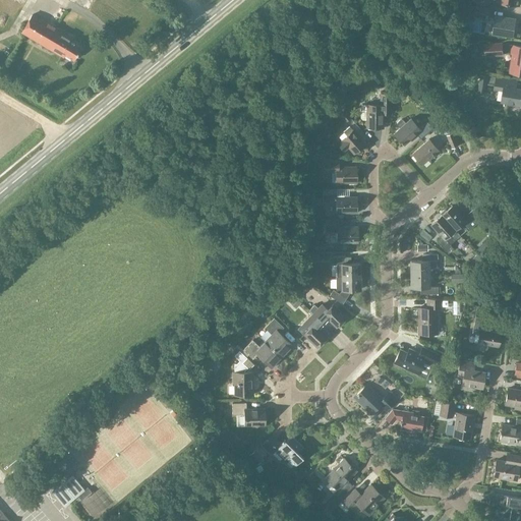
[(490,0),(490,7),(502,9),(503,3),(518,5),(519,0),(490,0)]
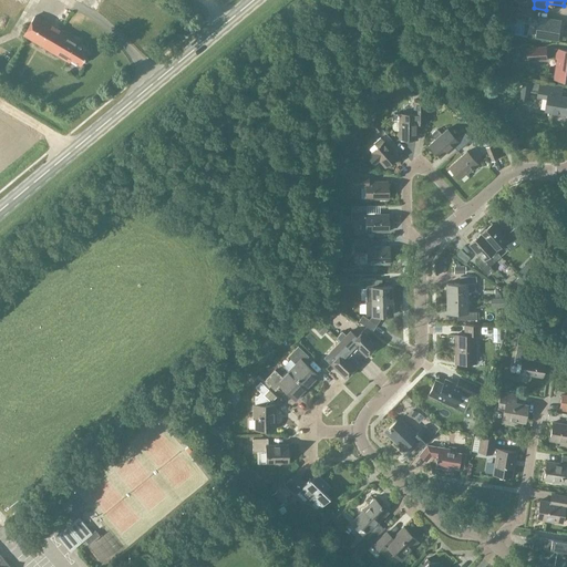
[(518,8),(516,18),(532,21),(533,11),(518,8)]
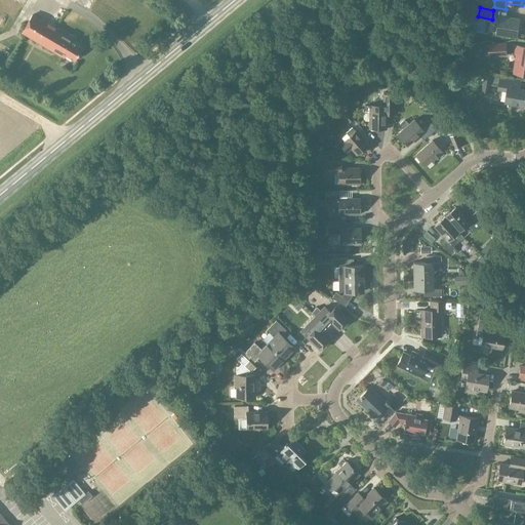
[(32,14),(22,32),(64,57),(65,54),(74,61),(81,48),(69,40),(71,38),(32,14)]
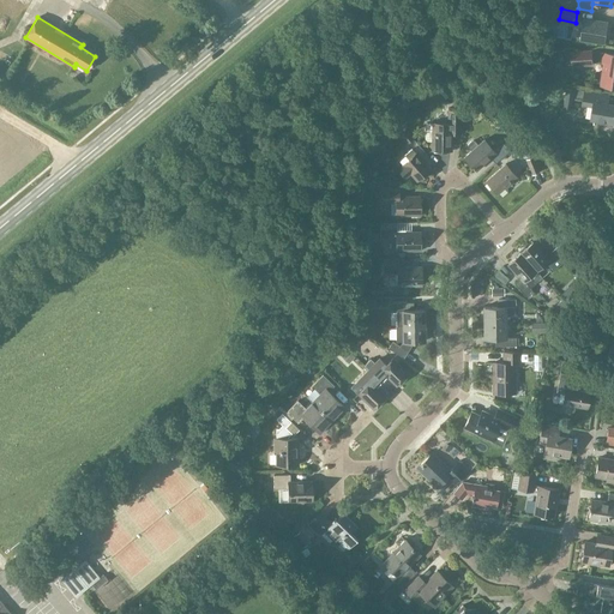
[(584,22),(582,38),(606,42),(608,25),(584,22)]
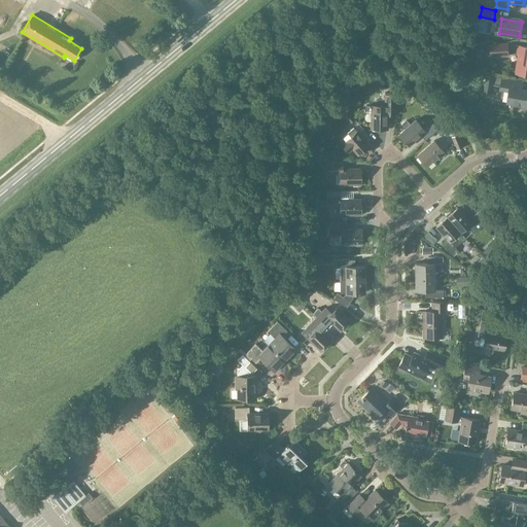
[(470,22),(469,35),(485,35),(485,22),(470,22)]
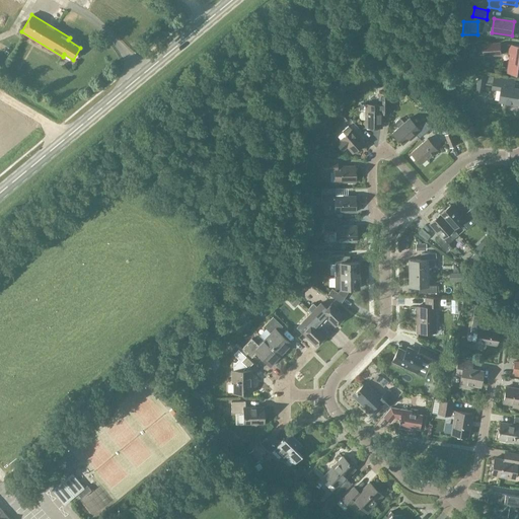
[(501,54),(500,44),(484,45),(485,55),(501,54)]
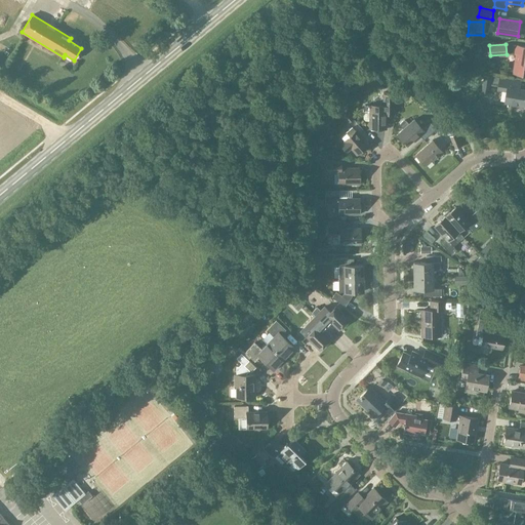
[(524,74),(524,47),(518,46),(514,73),(524,74)]
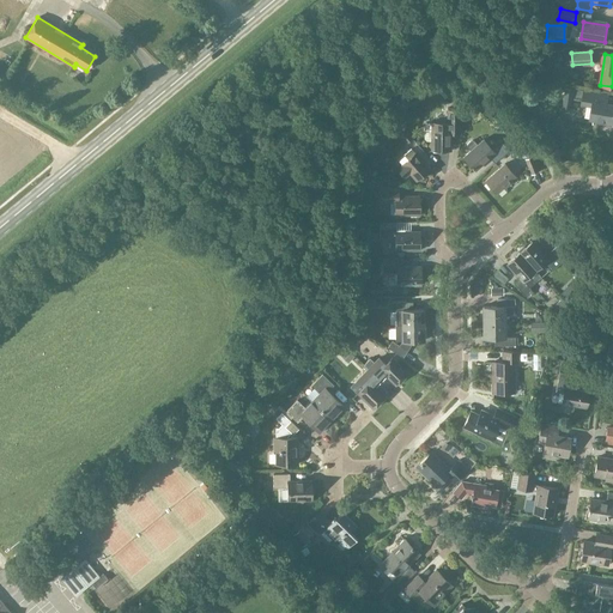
[(565,87),(562,108),(571,109),(574,89),(565,87)]
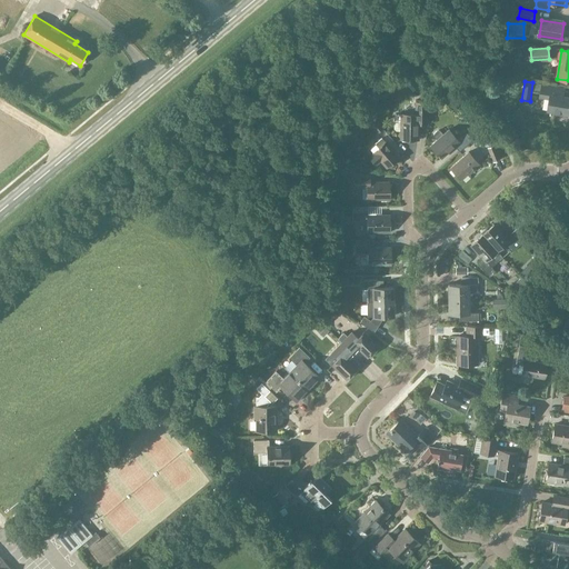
[(559,88),(542,85),(533,83),(531,91),(541,93),(540,98),(550,99),(548,111),(568,115),(568,97),(557,96),(559,88)]
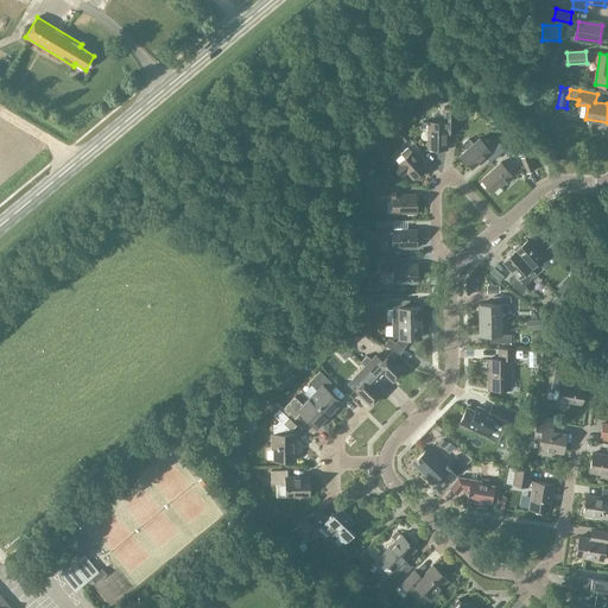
[(426,141),(426,150),(447,150),(447,128),(455,130),(455,111),(443,111),(443,124),(426,124),(426,132),(422,132),(419,134),(419,139),(422,141),(426,141)]
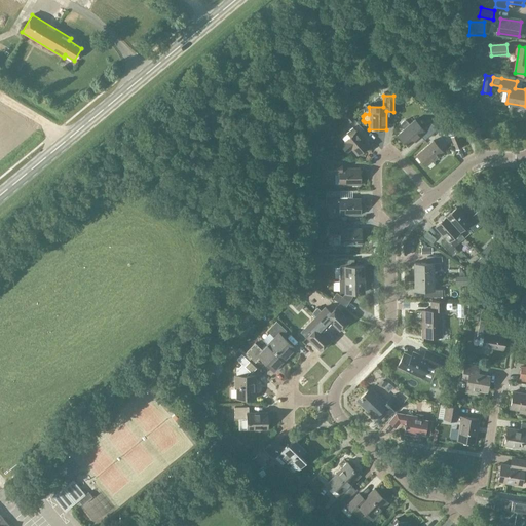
[(352,119),(344,110),(340,114),(348,123),(352,119)]
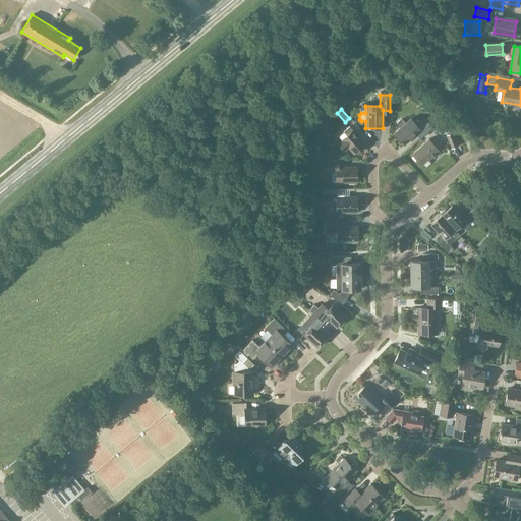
[(410,119),(406,123),(403,120),(401,118),(399,119),(398,120),(397,121),(396,122),(396,123),(397,125),(400,128),(393,133),(403,145),(415,134),(419,138),(424,134),(432,128),(426,122),(419,128),(410,119)]
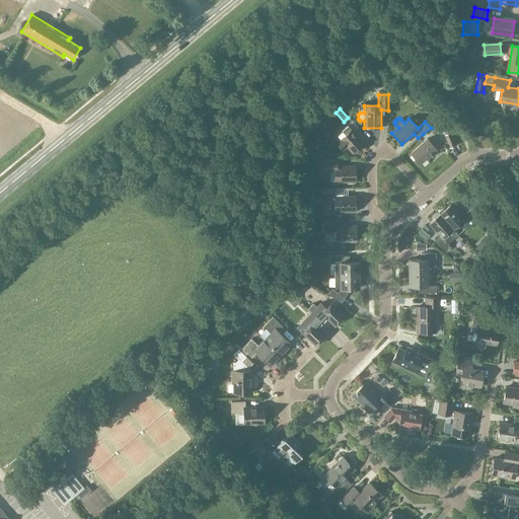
[(342,151),(346,147),(352,153),(362,144),(350,130),(350,131),(347,127),(341,132),(345,136),(340,140),(336,144),(342,151)]
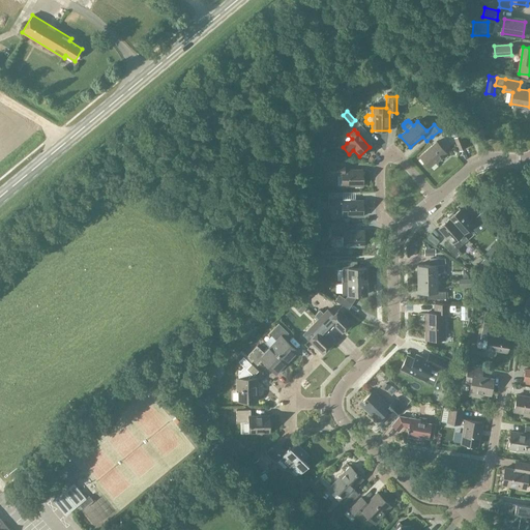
[(465,149),(460,136),(453,138),(459,151),(465,149)]
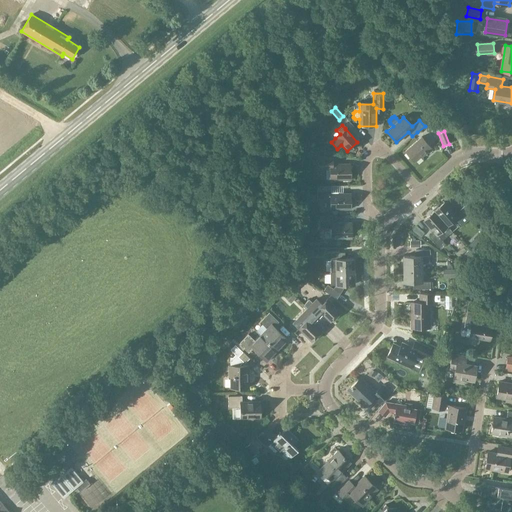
[(417,132),(412,136),(416,141),(404,151),(414,162),(423,154),(424,155),(431,149),(417,132)]
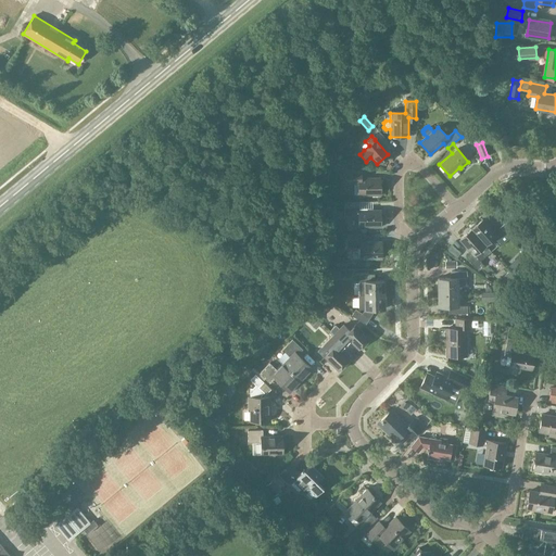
[(357,196),(379,194),(379,178),(359,178),(359,172),(345,172),(345,184),(357,184),(357,196)]
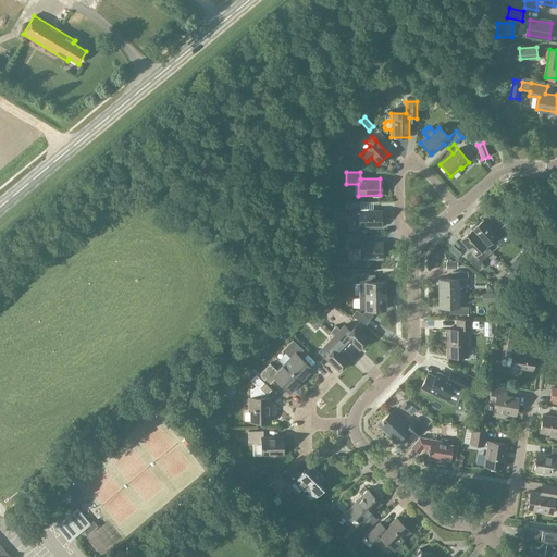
[(381,210),(359,210),(359,202),(344,202),(344,217),(359,217),(359,229),(381,227),(381,210)]
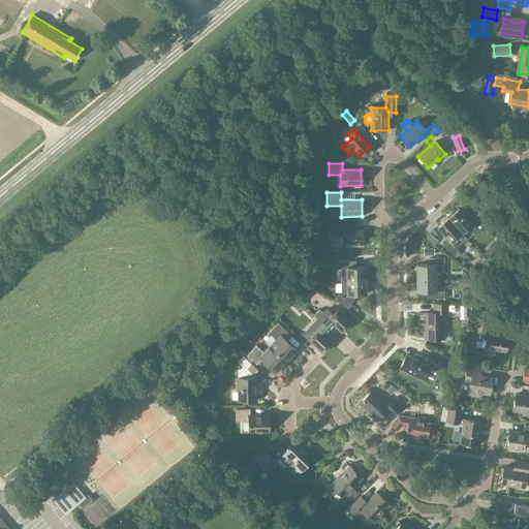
[(448,218),(461,232),(468,226),(474,234),(484,226),(474,216),(469,221),(458,209),(448,218)]
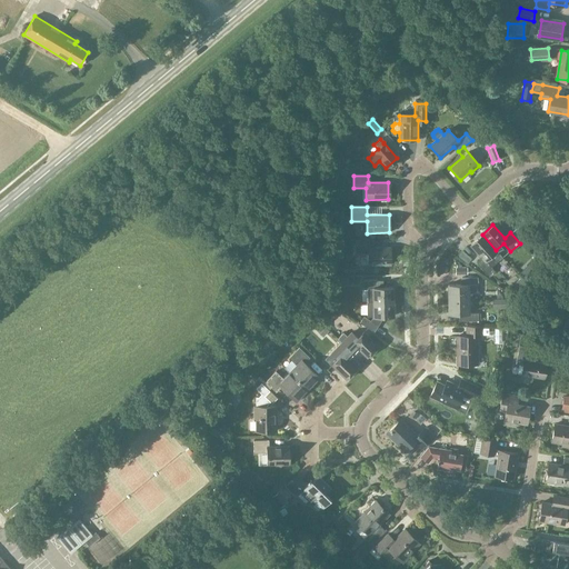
[(489,255),(496,250),(482,235),(470,245),(482,257),(476,262),(489,277),(495,271),(490,267),(496,262),(489,255)]
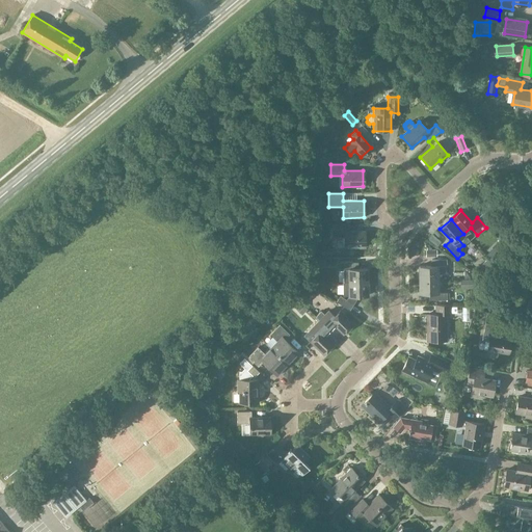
[(409,228),(413,233),(421,228),(419,222),(409,228)]
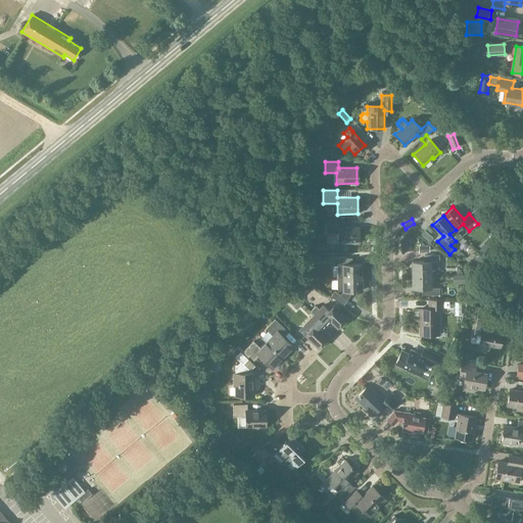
[(358,227),(338,228),(338,220),(326,221),(327,233),(338,233),(338,243),(358,243),(358,227)]
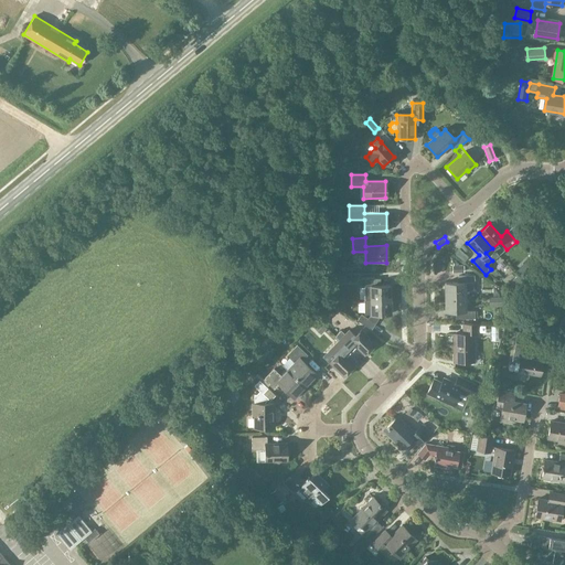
[(472,288),(472,283),(473,283),(473,275),(458,276),(458,283),(445,283),(445,297),(465,297),(465,289),(471,289),(472,288)]
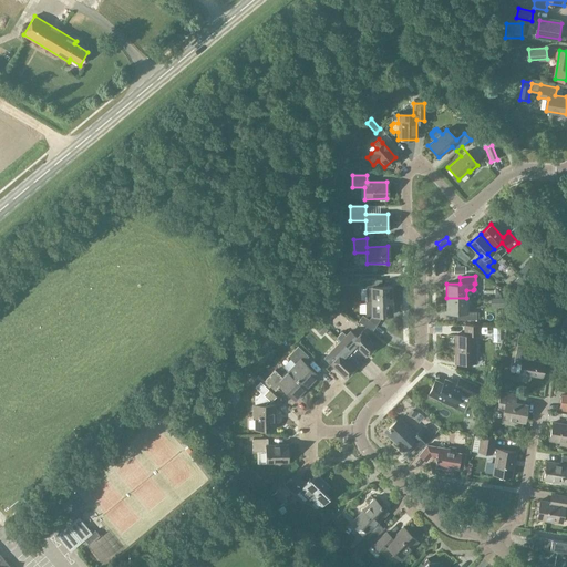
[(391,300),(391,286),(378,287),(378,279),(361,280),(361,287),(366,287),(366,301),(391,300)]
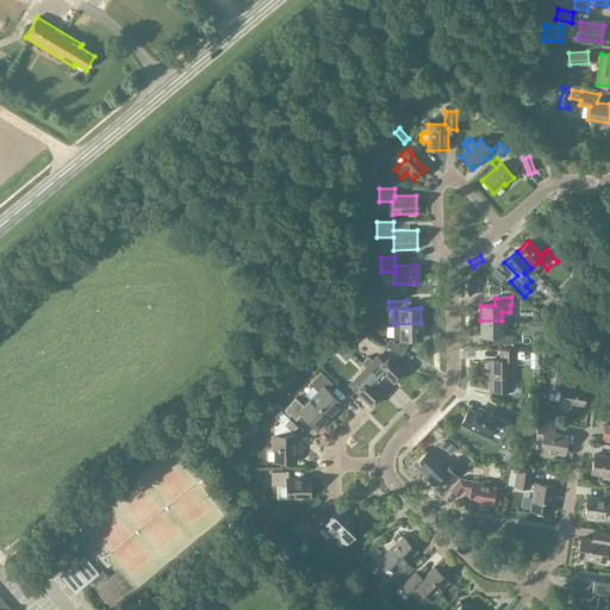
[(495,336),(496,344),(512,343),(512,335),(502,336),(502,321),(480,321),(480,336),(495,336)]
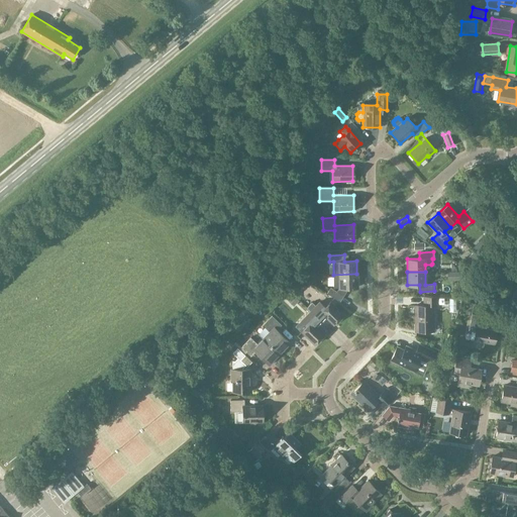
[(357,287),(356,274),(333,275),(334,288),(357,287)]
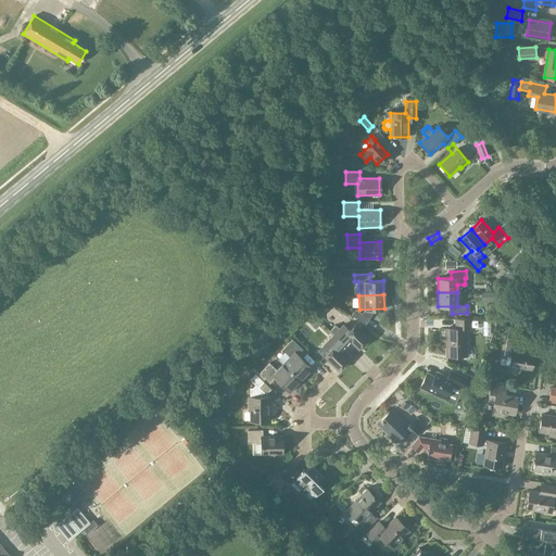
[(320,310),(315,315),(320,319),(326,314),(320,310)]
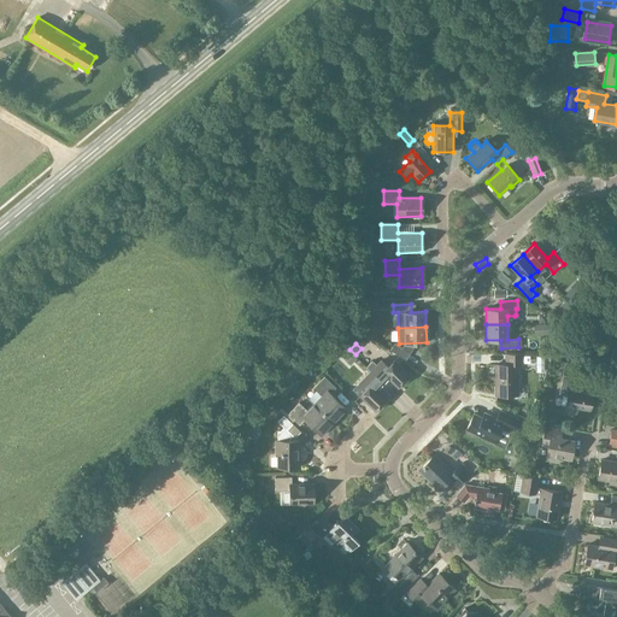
[(394,344),(389,350),(405,359),(410,353),(394,344)]
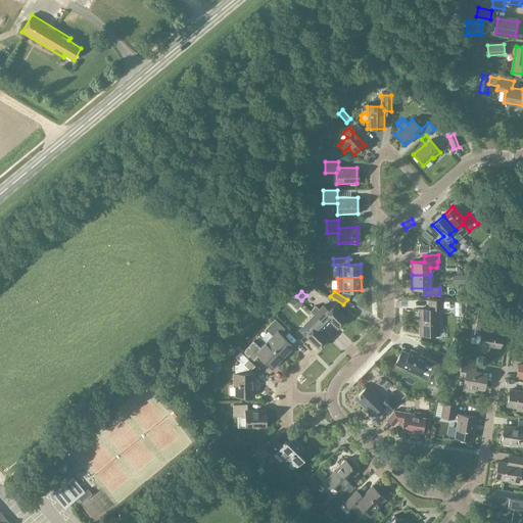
[(438,308),(442,308),(442,299),(428,299),(428,308),(419,310),(420,335),(438,335),(438,308)]
